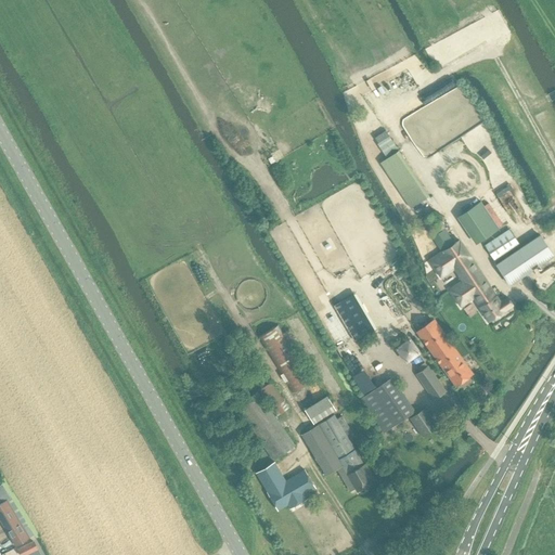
[(385,131),(374,138),(378,143),(389,137),(385,131)]
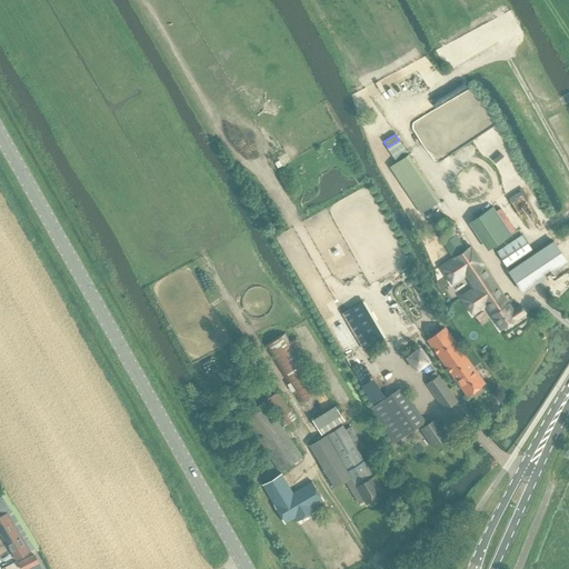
[(421,213),(440,201),(408,155),(389,167),(421,213)]
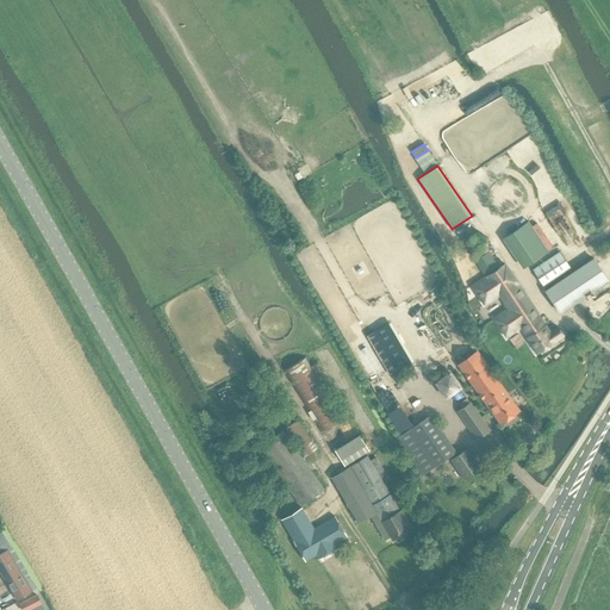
[(547,251),(527,222),(502,238),(522,268),(547,251)]
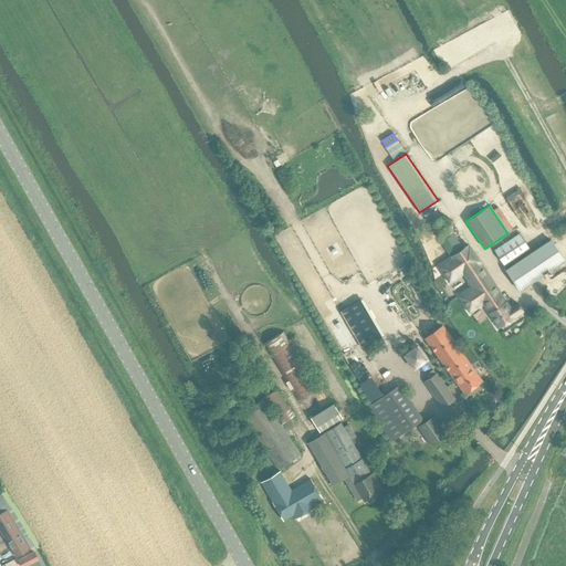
[(444,239),(454,233),(453,220),(442,216),(432,222),(433,234),(444,239)]
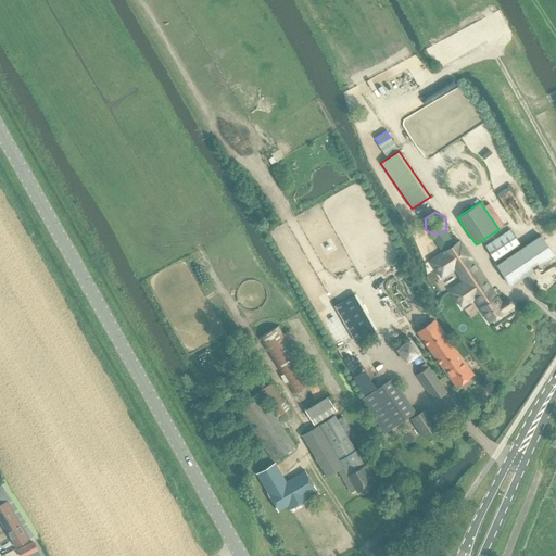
[(509,229),(485,245),(495,262),(521,245),(509,229)]
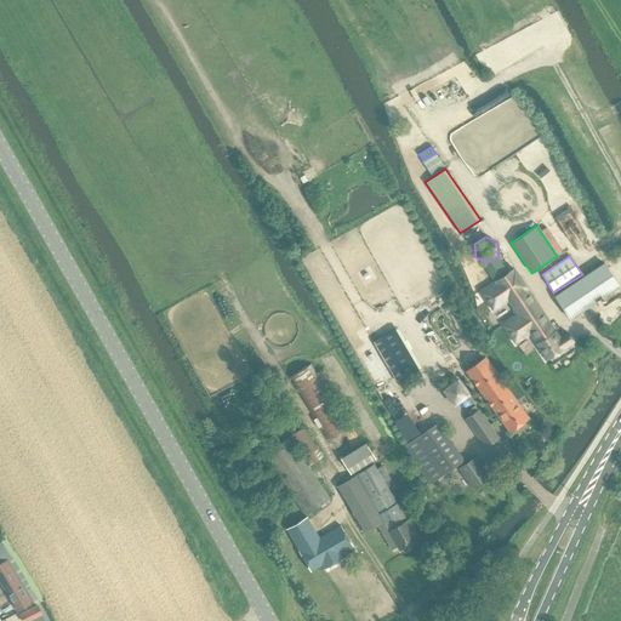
[(516,342),(529,332),(547,359),(574,342),(568,332),(559,339),(514,268),(506,273),(496,258),(485,266),(495,281),(480,290),(494,309),(508,300),(517,314),(502,324),(516,342)]
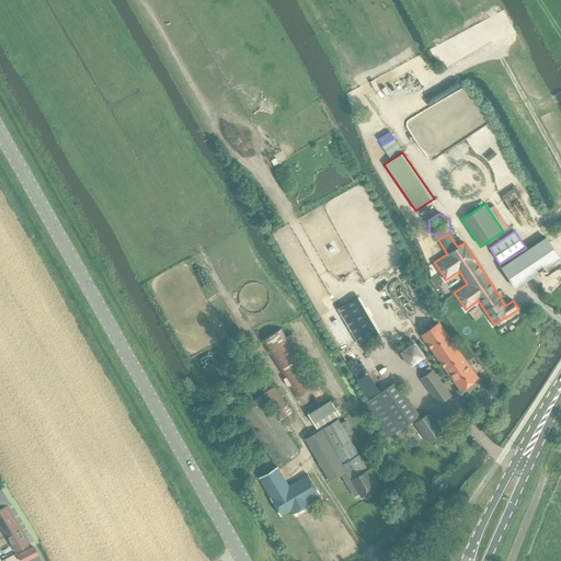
[(501,267),(515,288),(559,258),(546,238),(501,267)]
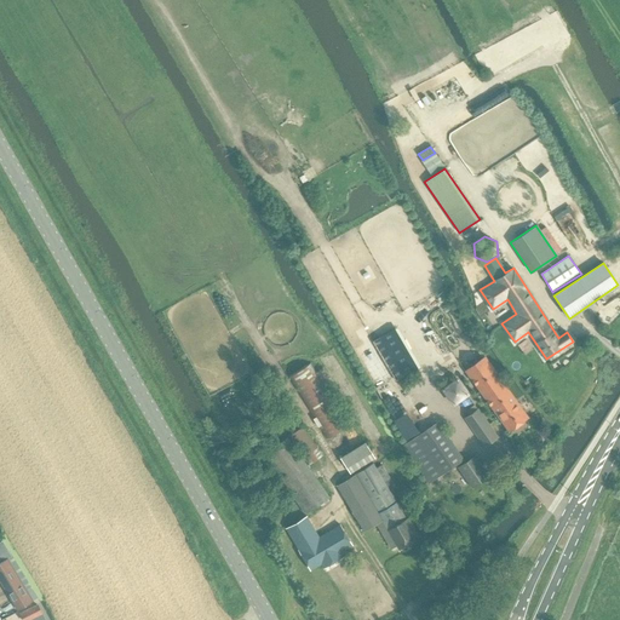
[(396,380),(417,368),(395,331),(374,343),(396,380)]
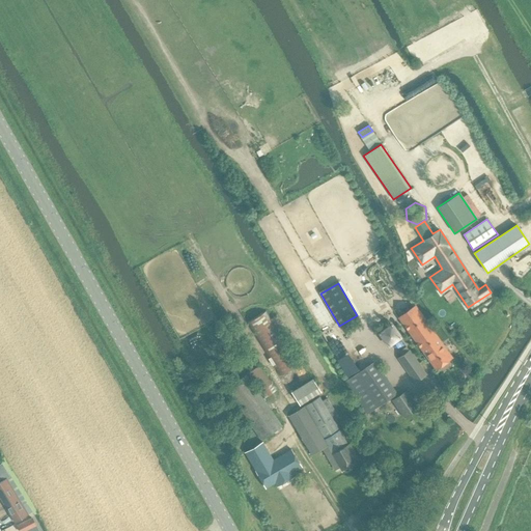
[(398,284),(394,287),(400,297),(406,295),(398,284)]
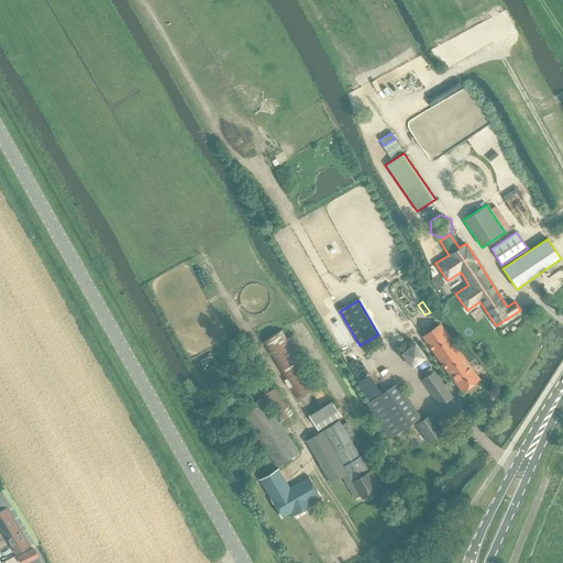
[(441,324),(423,337),(463,392),(479,379),(441,324)]
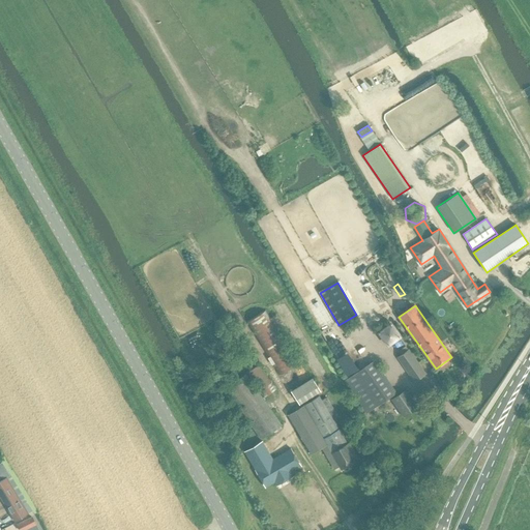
[(277,315),(271,319),(266,311),(246,323),(280,376),(299,363),(278,330),(285,326),(277,315)]
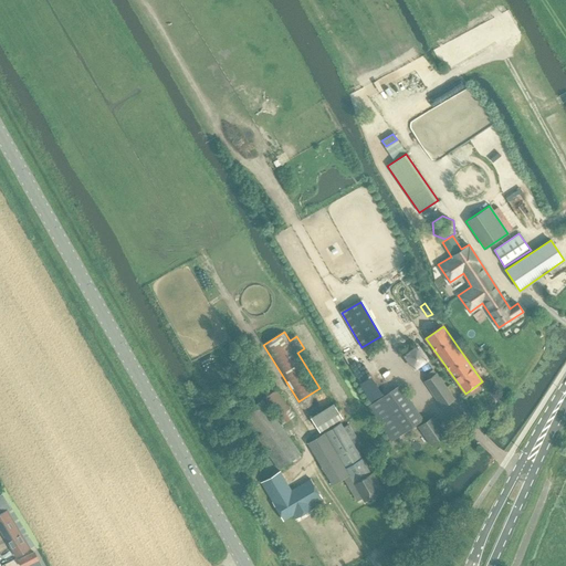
[(417,347),(405,356),(413,368),(426,359),(417,347)]
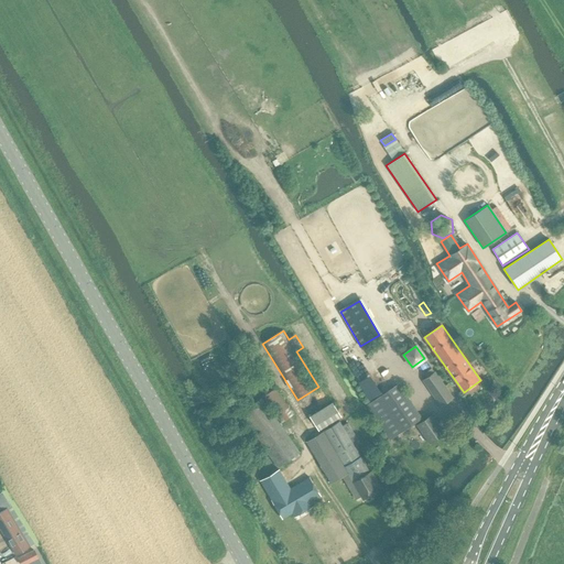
[(426,378),(422,380),(441,405),(441,407),(454,398),(435,371),(433,372),(426,378)]
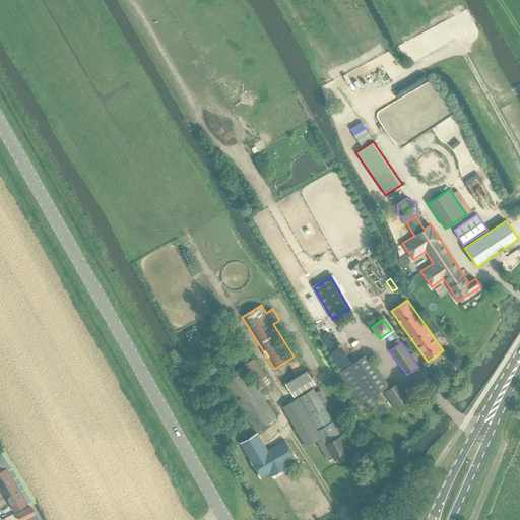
[(365,355),(337,374),(339,378),(346,388),(358,405),(385,387),(377,374),(365,355)]
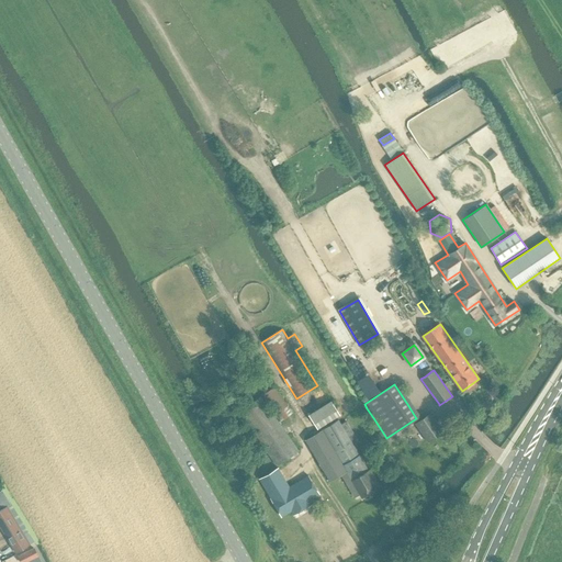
[(280,423),(293,413),(274,386),(261,396),(280,423)]
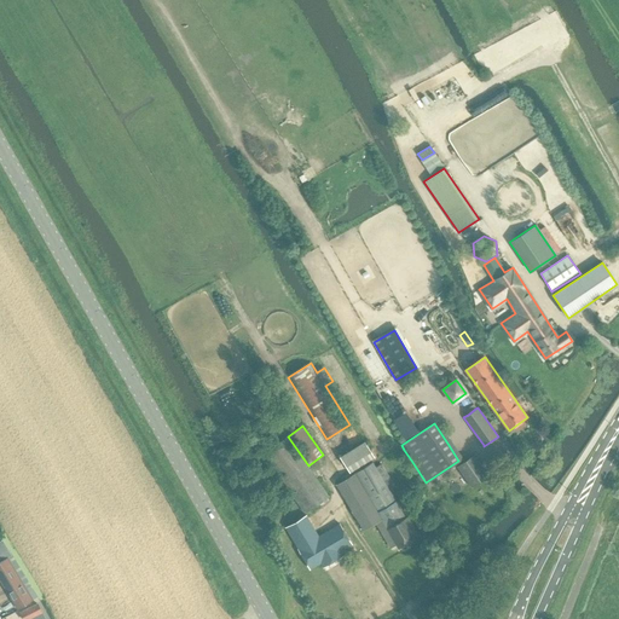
[(276,445),(264,455),(306,514),(329,497),(293,445),(288,438),(277,445),(276,445)]
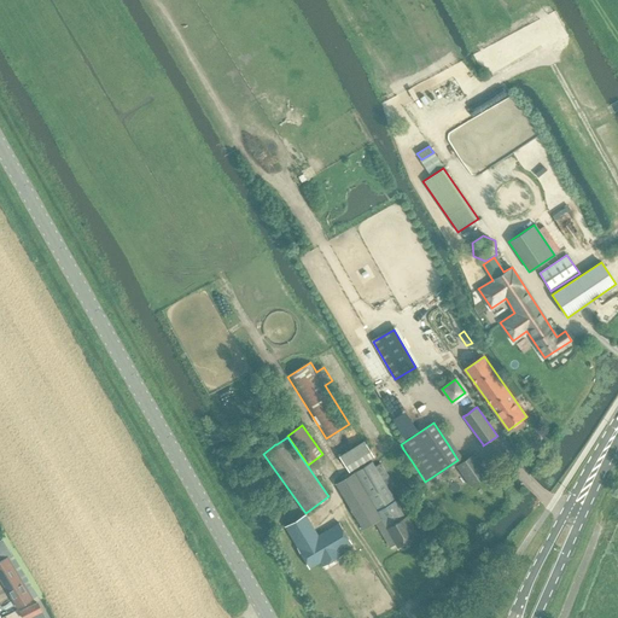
[(363,441),(339,456),(349,472),(374,456),(363,441)]
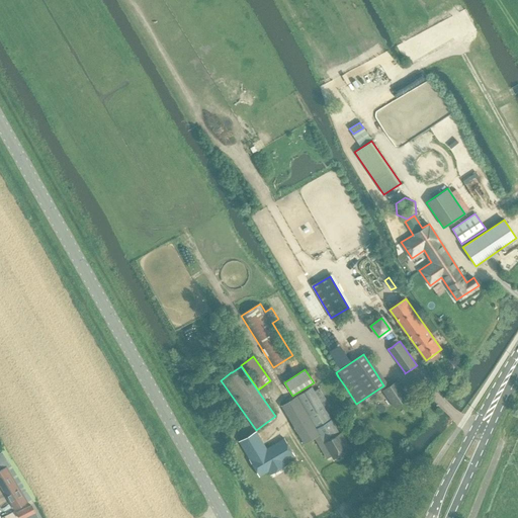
[(395,408),(409,398),(397,379),(382,390),(395,408)]
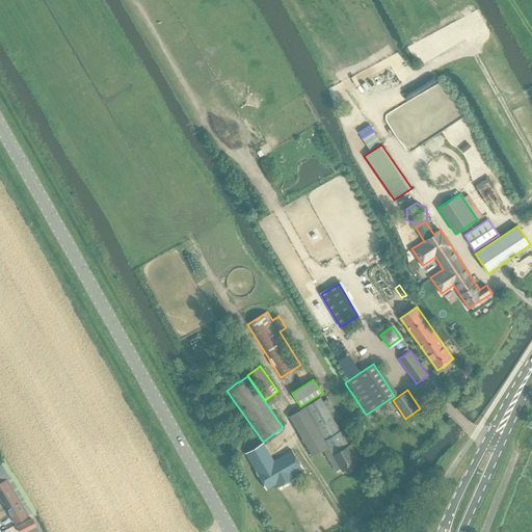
[(327,447),(342,471),(360,460),(350,444),(348,445),(321,398),(289,417),(312,456),(327,447)]
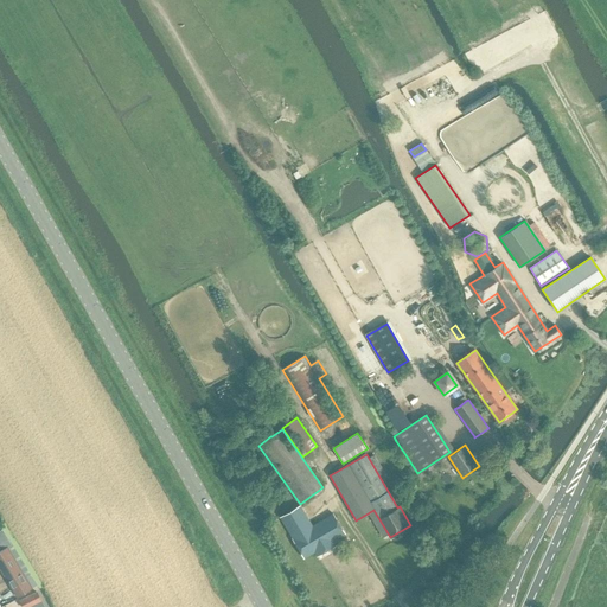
[(299,506),(280,518),(304,558),(314,553),(334,541),(345,535),(333,515),(312,526),(299,506)]
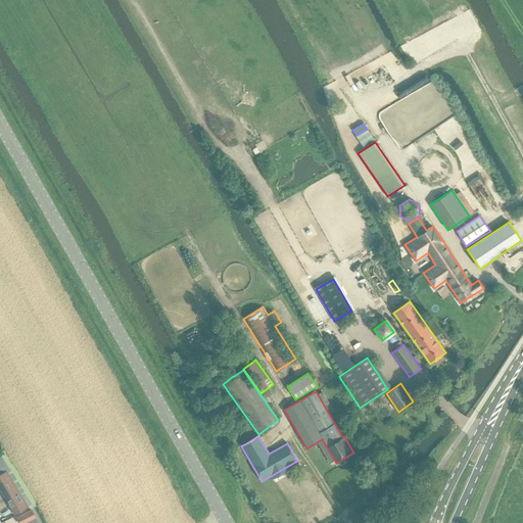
[(0,474),(6,471),(28,507),(31,505),(2,458),(0,458),(0,474)]
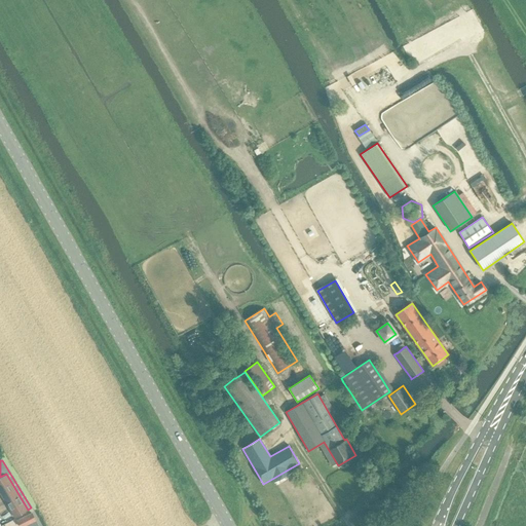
[(0,492),(6,502),(20,495),(6,474),(0,477),(0,492)]
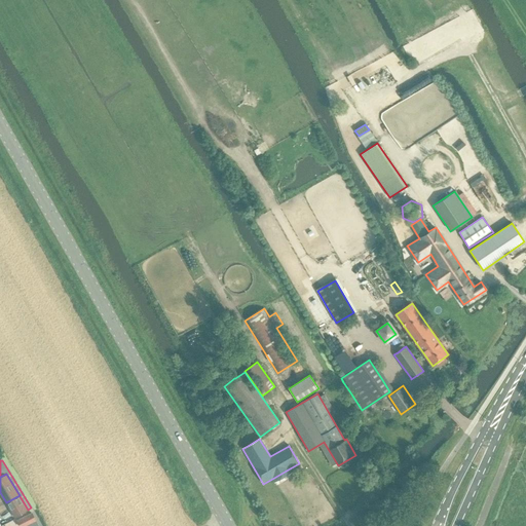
[(6,502),(15,517),(28,510),(20,495),(6,502)]
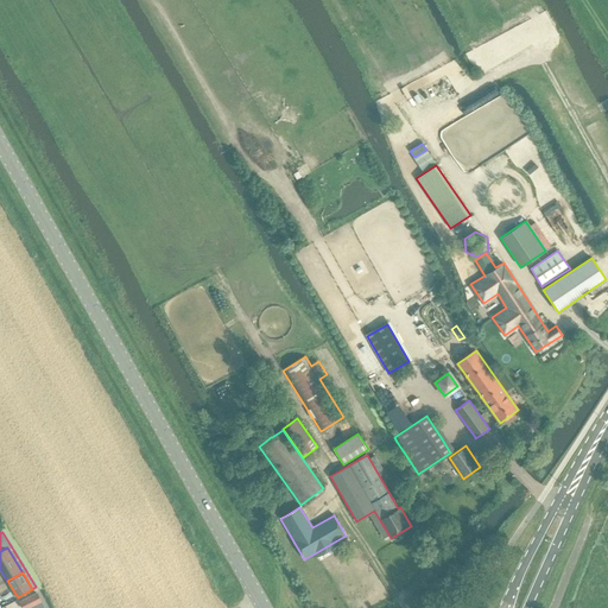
[(20,601),(24,607),(27,607),(40,601),(37,593),(20,601)]
